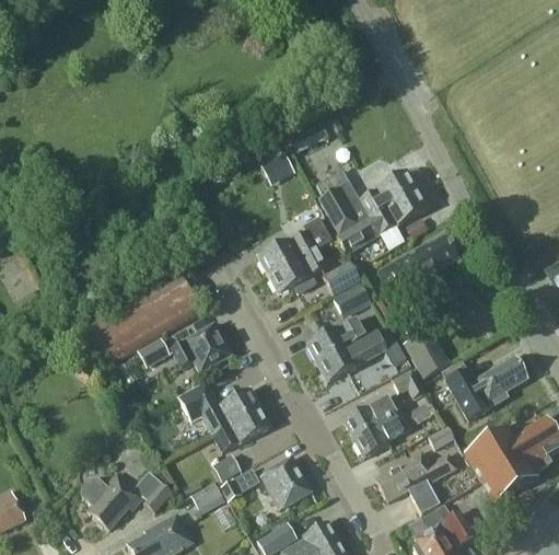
[(329,137),(323,123),(290,138),(298,152),(329,137)]
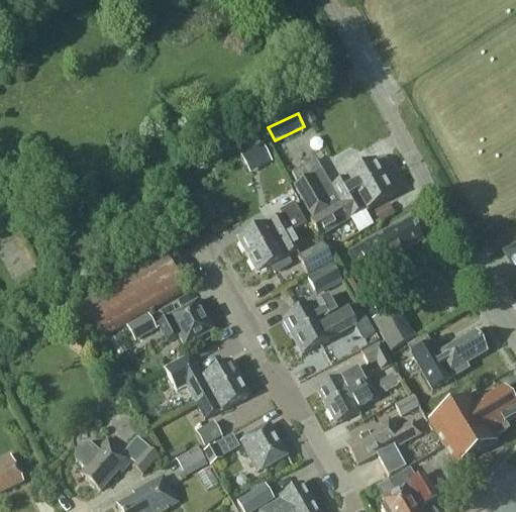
[(263,140),(241,151),(246,162),(269,150),(263,140)]
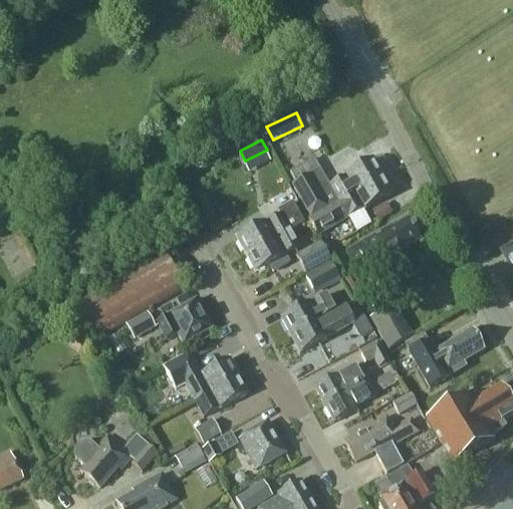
[(291,182),(310,214),(382,173),(372,155),(343,172),(344,173),(325,185),(315,168),(291,182)]
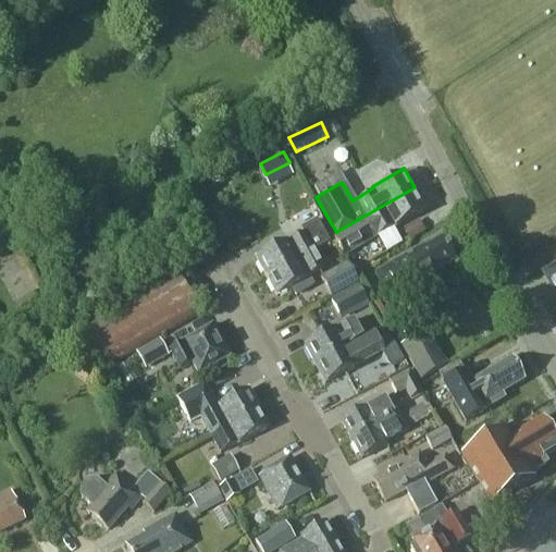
[(415,187),(336,232),(334,234),(344,252),(394,222),(395,224),(425,206),(415,187)]
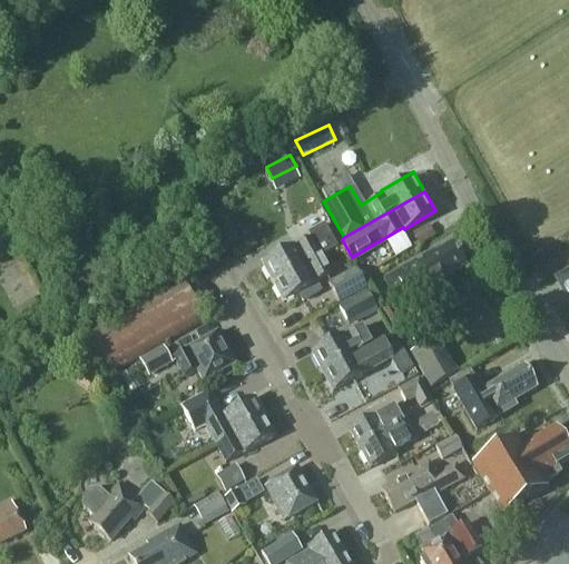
[(292,204),(304,231),(327,221),(315,193),(292,204)]
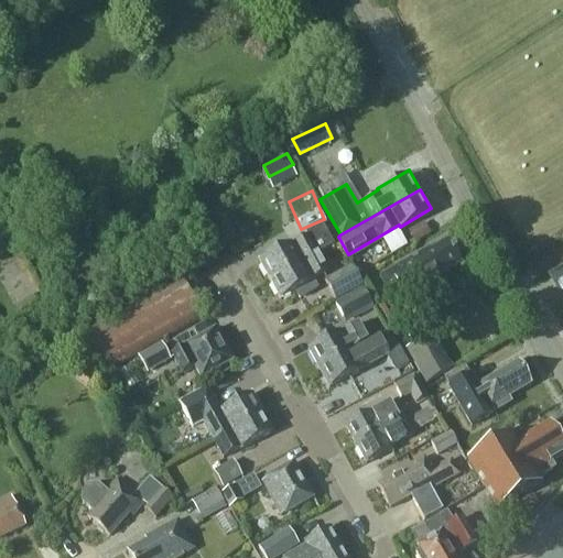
[(423,215),(409,223),(415,234),(430,227),(423,215)]
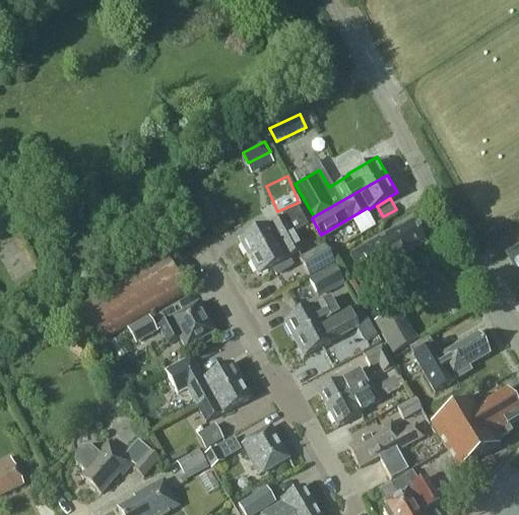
[(239,237),(249,255),(294,230),(284,213),(269,222),(268,220),(239,237)]
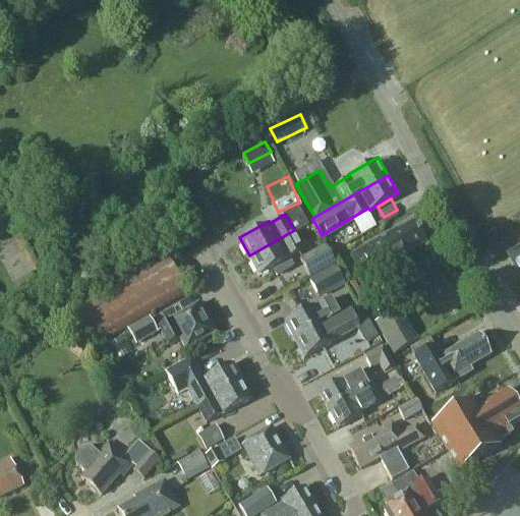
[(352,251),(367,278),(391,264),(396,273),(412,263),(405,251),(425,239),(414,219),(397,229),(395,226),(352,251)]
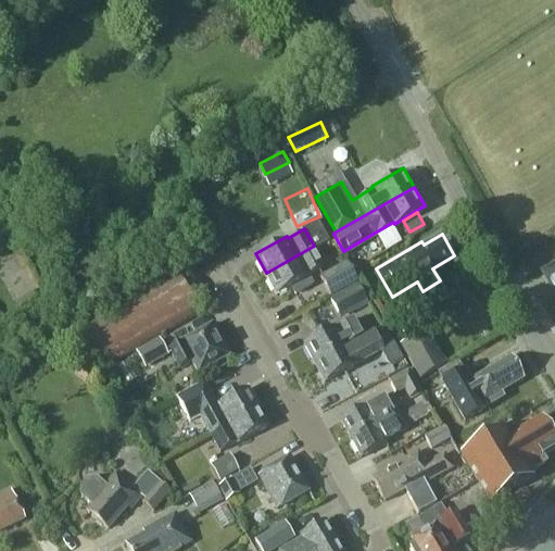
[(314,246),(266,273),(277,292),(291,285),(295,292),(315,280),(310,273),(325,264),(314,246)]
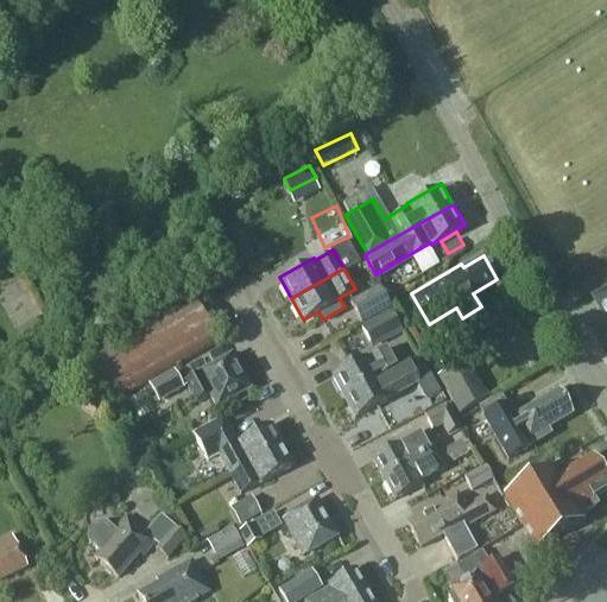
[(351,298),(364,319),(392,304),(380,282),(351,298)]
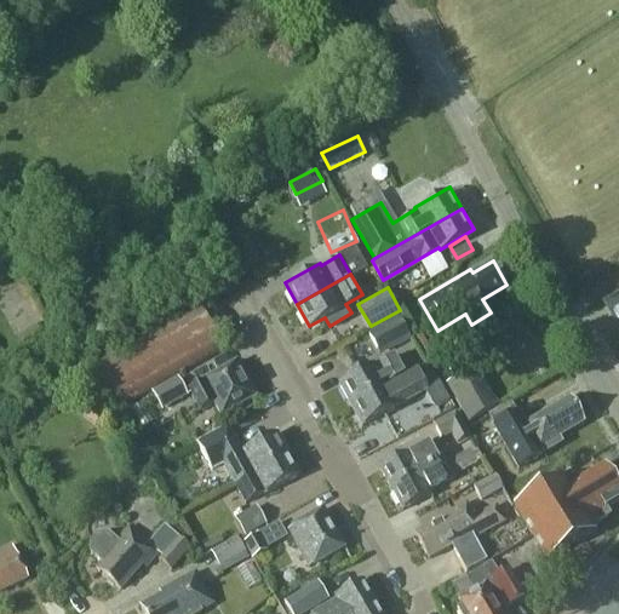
[(618,291),(603,300),(618,326),(618,291)]
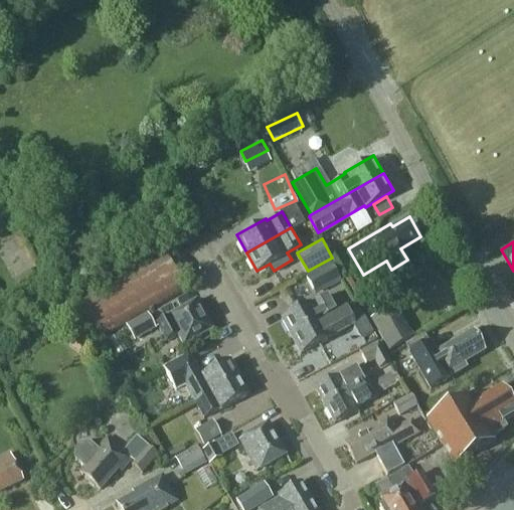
[(78,299),(100,336),(184,288),(163,250),(78,299)]
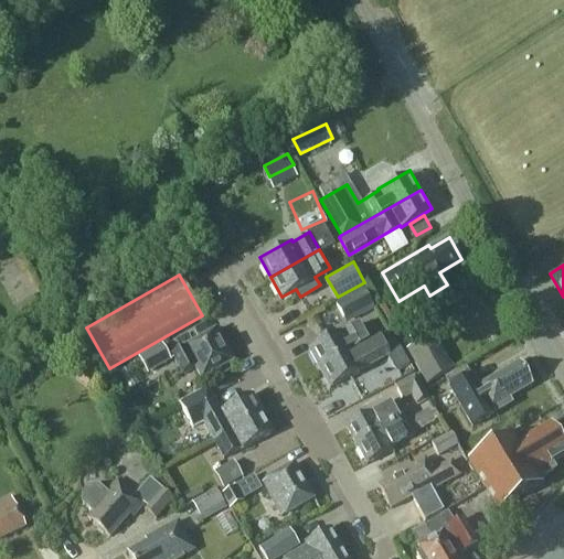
[(336,299),(348,319),(374,304),(363,285),(336,299)]
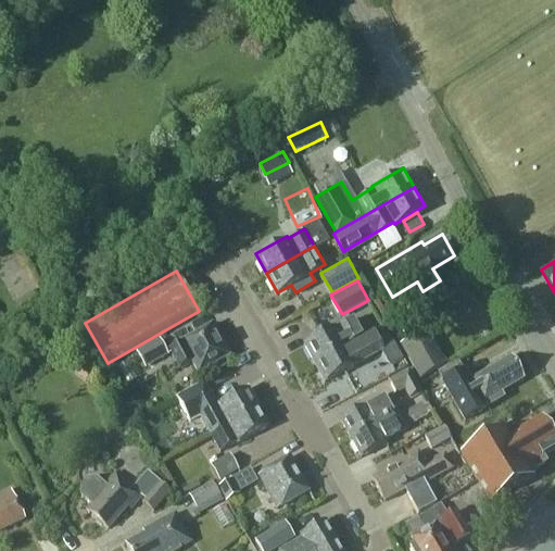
[(304,340),(315,360),(363,334),(353,316),(336,325),(336,323),(304,340)]
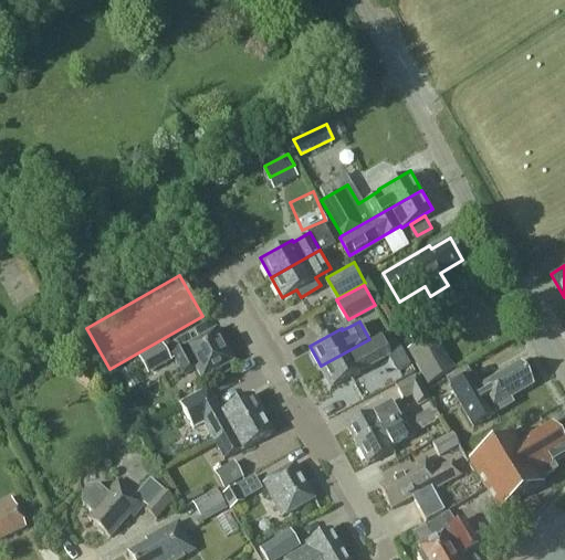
[(233,358),(216,327),(173,351),(184,369),(195,362),(202,376),(233,358)]
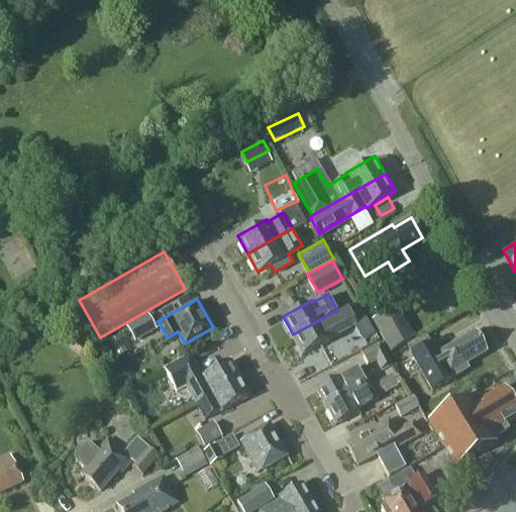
[(373,316),(391,348),(417,334),(398,302),(373,316)]
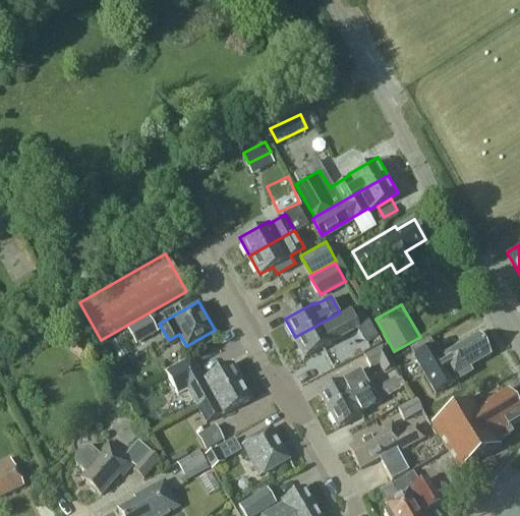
[(340,312),(295,337),(304,355),(334,338),(334,337),(359,323),(350,307),(340,312)]
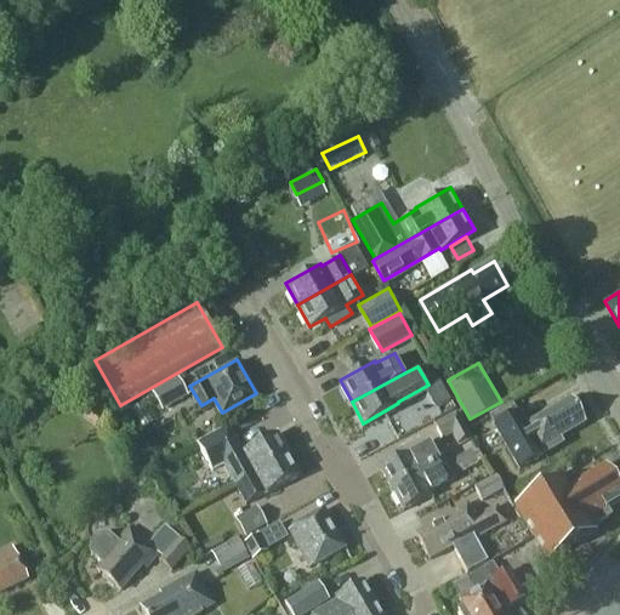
[(153,388),(163,406),(189,392),(178,374),(153,388)]
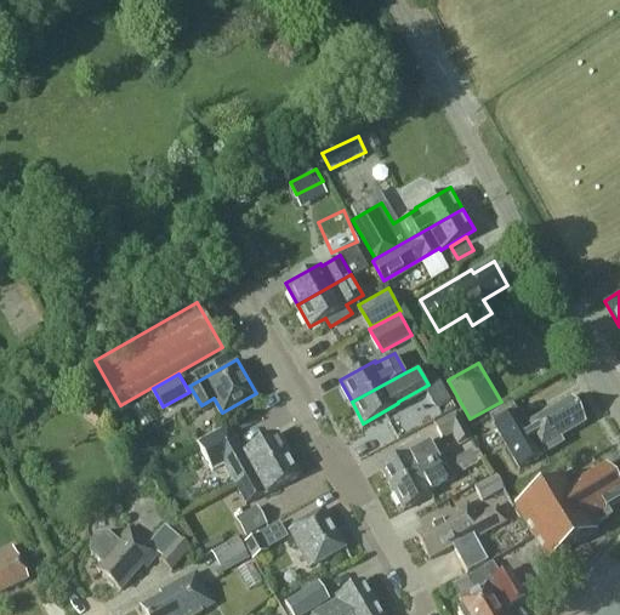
[(585,420),(570,396),(528,420),(521,406),(494,421),(519,465),(563,439),(559,433),(585,420)]
